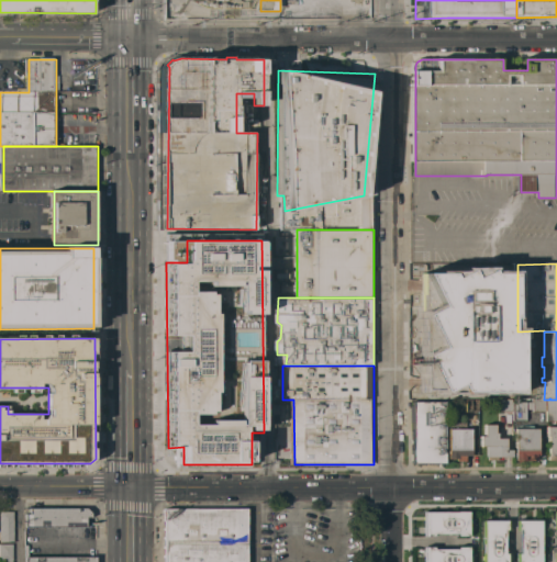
[(482,400),(482,412),(470,412),(470,400),(482,400)]
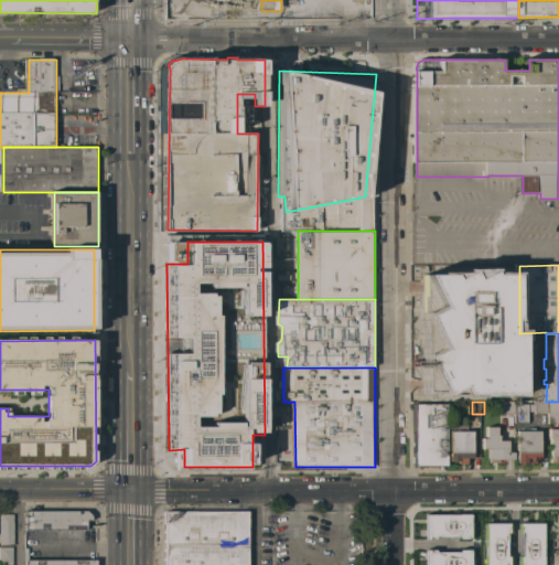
[(518,423),(517,423),(517,414),(503,414),(503,402),(517,402),(517,404),(518,404),(518,423)]
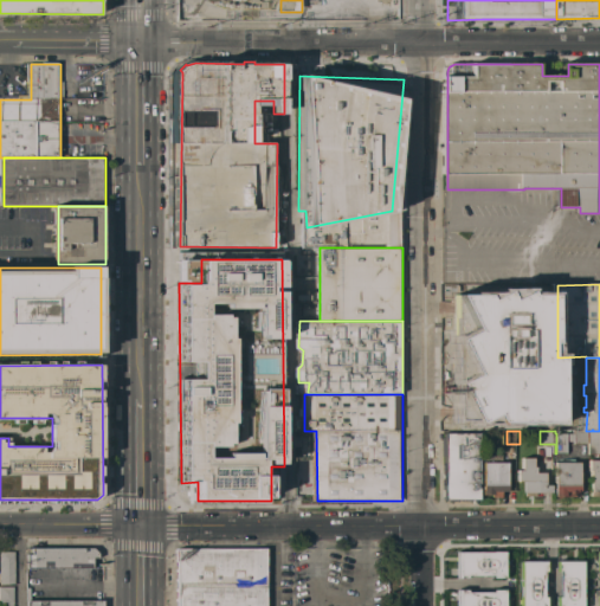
[(578,433),(578,431),(586,431),(592,431),(592,444),(573,444),(573,440),(571,440),(571,453),(556,453),(556,433),(578,433)]
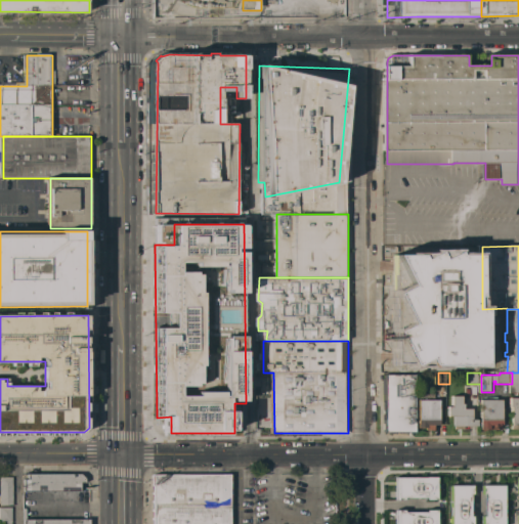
[(418,375),(419,432),(389,432),(388,375),(418,375)]
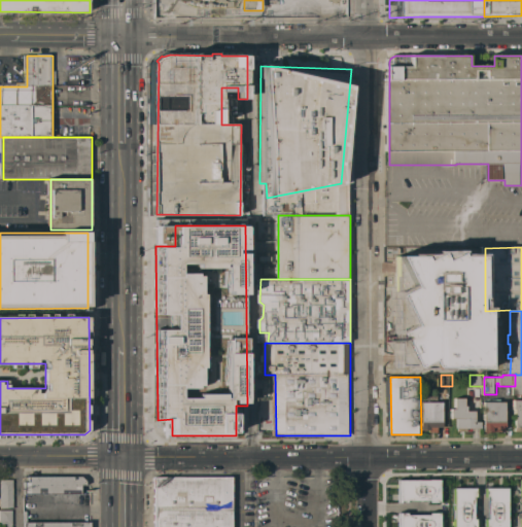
[(445,427),(440,427),(440,432),(431,432),(431,430),(424,430),(424,396),(440,395),(440,401),(445,401),(445,427)]
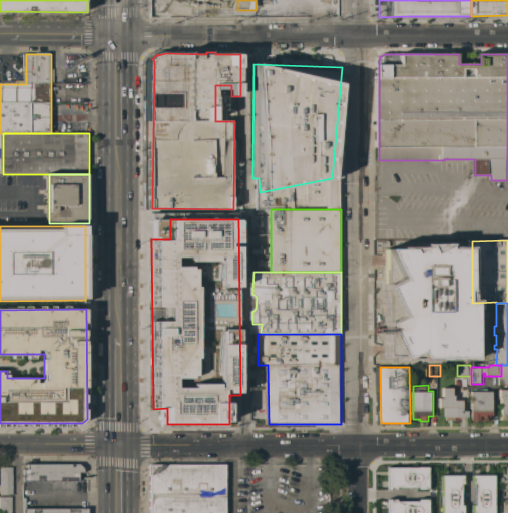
[(455,395),(457,395),(457,400),(465,400),(465,411),(471,411),(471,418),(458,418),(458,420),(448,420),(448,417),(446,417),(447,408),(442,408),(442,398),(445,398),(445,388),(455,388),(455,395)]
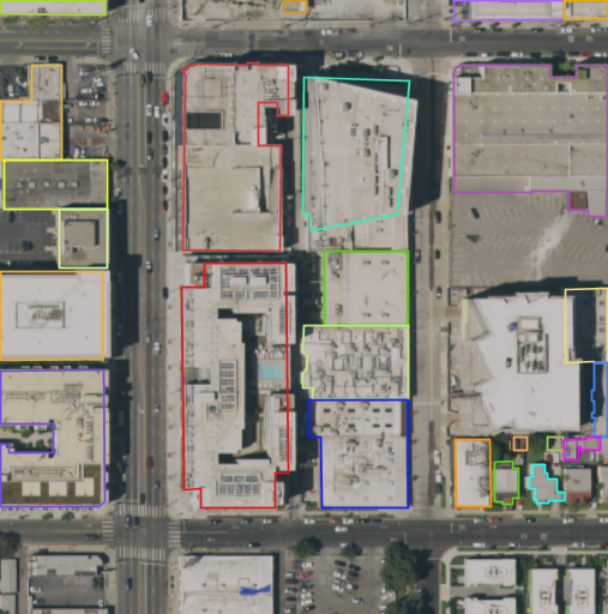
[(591,468),(591,504),(579,504),(579,503),(576,503),(576,505),(570,505),(570,503),(567,503),(567,469),(591,468)]
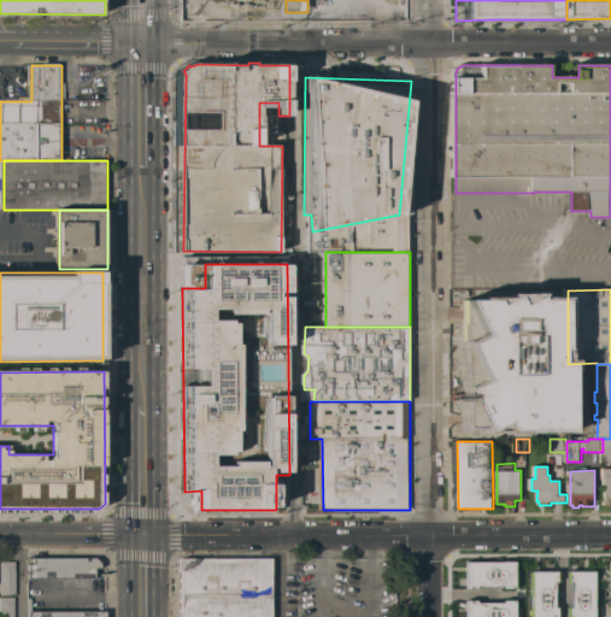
[(182,616),(182,612),(184,612),(184,610),(182,610),(182,582),(184,582),(184,580),(182,580),(182,571),(184,571),(184,570),(182,570),(182,562),(184,562),(184,559),(188,559),(188,557),(197,557),(197,559),(199,559),(199,557),(206,557),(206,559),(210,559),(210,557),(218,557),(218,558),(221,558),(221,557),(228,557),(228,558),(231,558),(231,557),(240,557),(240,558),(242,558),(242,557),(250,557),(265,556),(265,557),(272,557),(272,558),(275,558),(275,616),(182,616)]
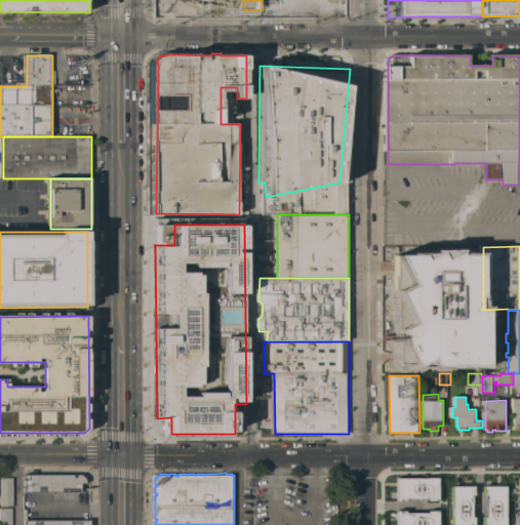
[(89,484),(84,484),(84,493),(28,493),(28,480),(32,480),(32,475),(84,476),(88,480),(89,484)]
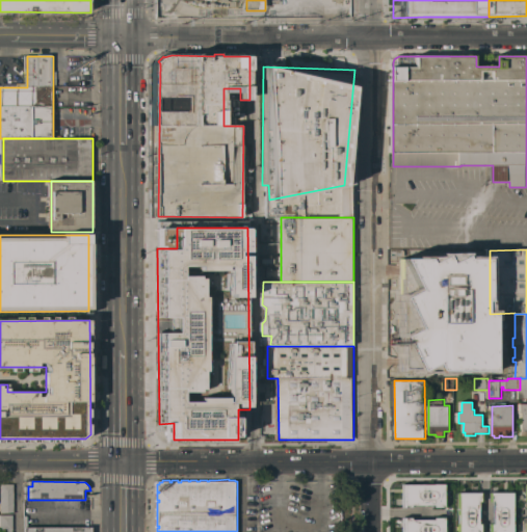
[(17,513),(4,513),(3,484),(17,484),(17,513)]
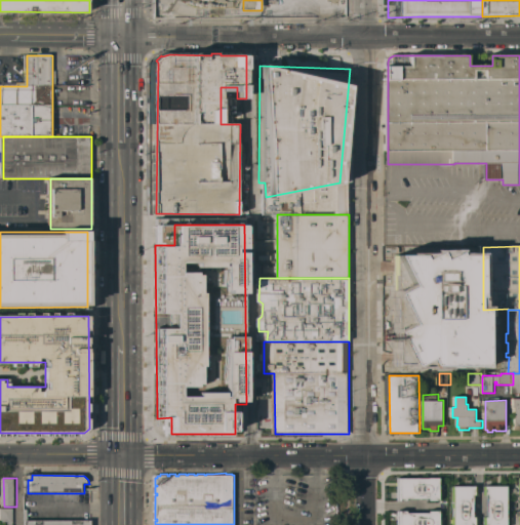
[(433,480),(433,502),(404,503),(404,495),(400,495),(400,488),(404,488),(403,480),(423,480),(423,478),(427,478),(427,480),(433,480)]
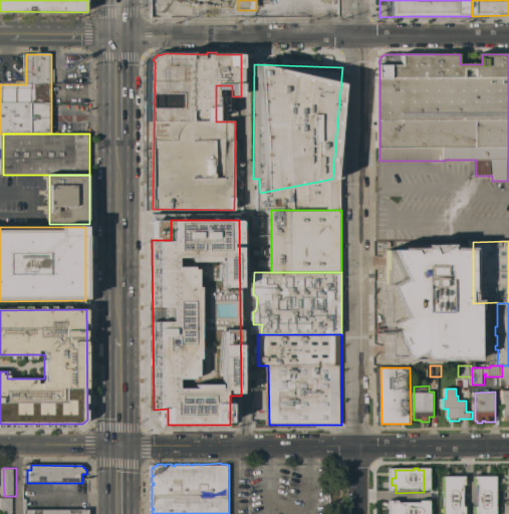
[(445,487),(444,487),(444,469),(469,469),(469,487),(454,487),(454,493),(445,493),(445,487)]
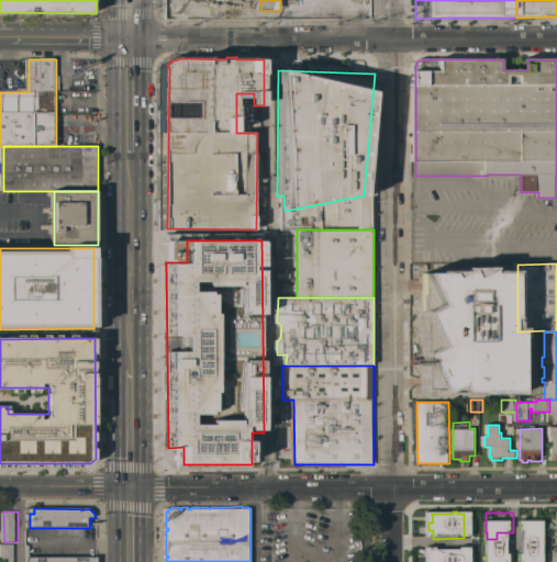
[(482,528),(468,528),(468,515),(482,515),(482,528)]
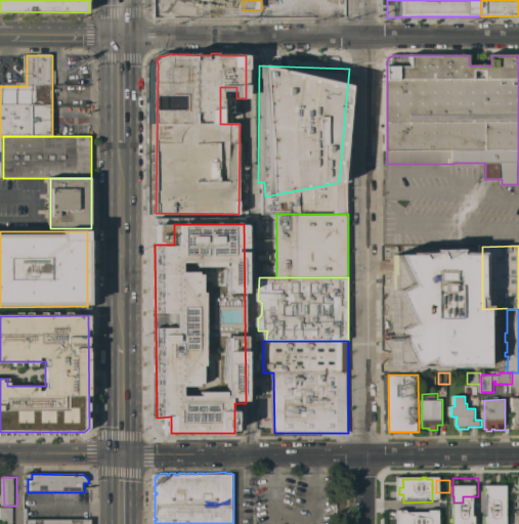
[(483,498),(483,494),(482,494),(482,481),(494,481),(494,494),(493,494),(493,498),(483,498)]
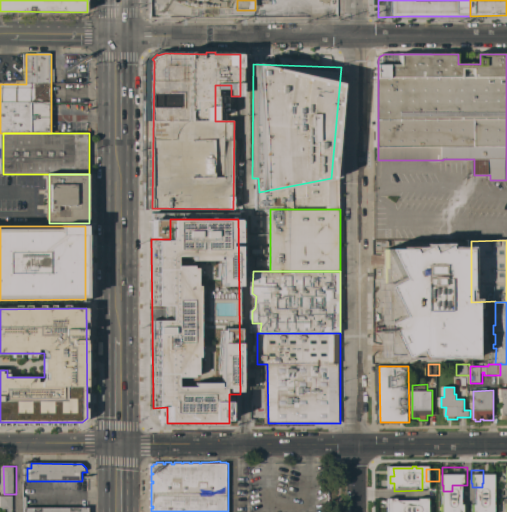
[(15,496),(15,511),(3,511),(3,496),(15,496)]
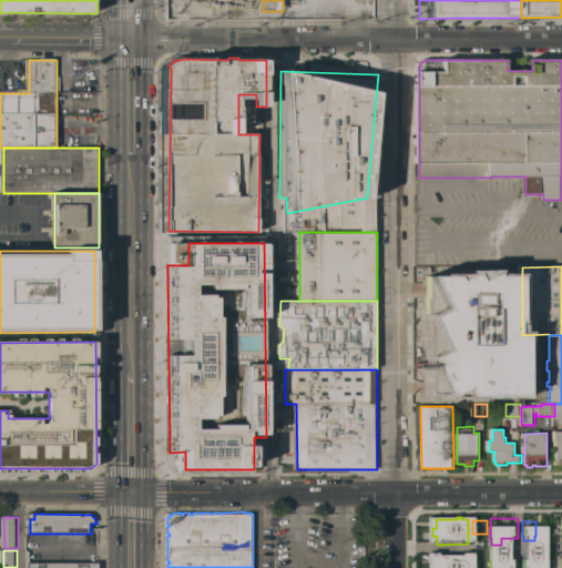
[(541,565),(528,565),(527,550),(541,550),(541,565)]
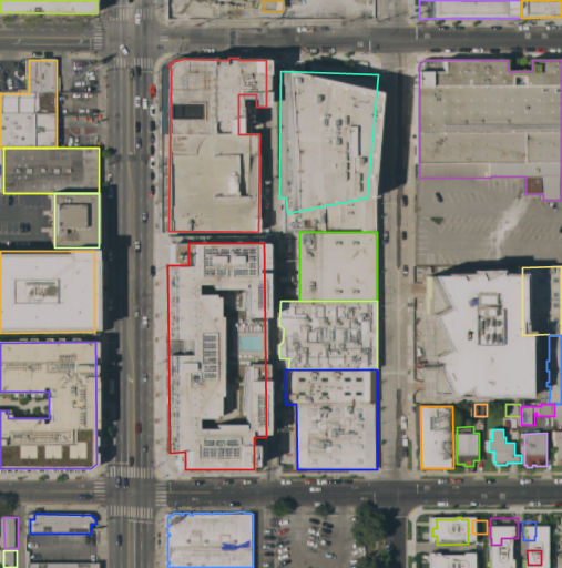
[(440,567),(440,566),(437,566),(437,551),(474,551),(474,567),(440,567)]
